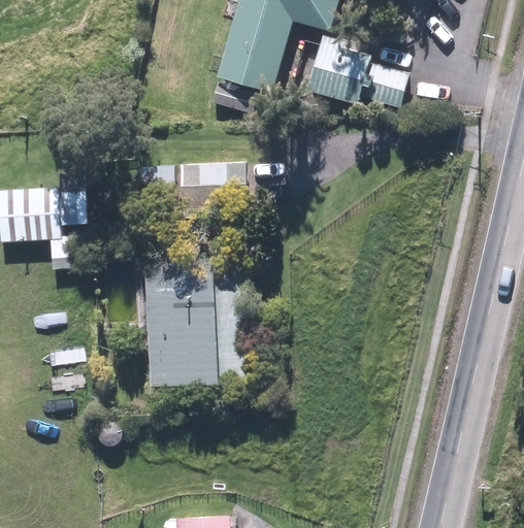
[(237,0),(217,76),(271,92),(292,20),(329,30),(337,0),(237,0)]
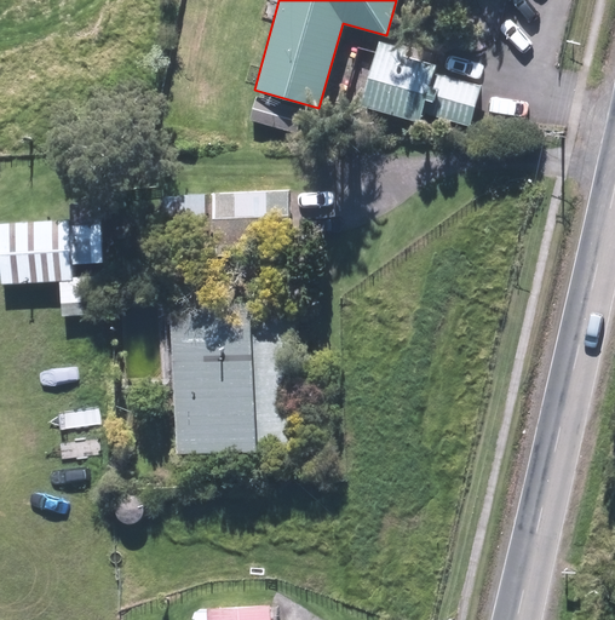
[(420,114),(467,127),(478,87),(431,73),(434,65),(401,56),(403,47),(378,41),(360,105),(418,121),(420,114)]
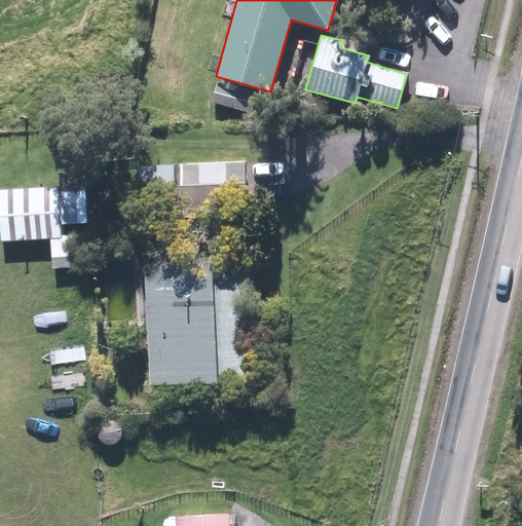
[(222,101),(241,105),(245,92),(225,87),(222,101)]
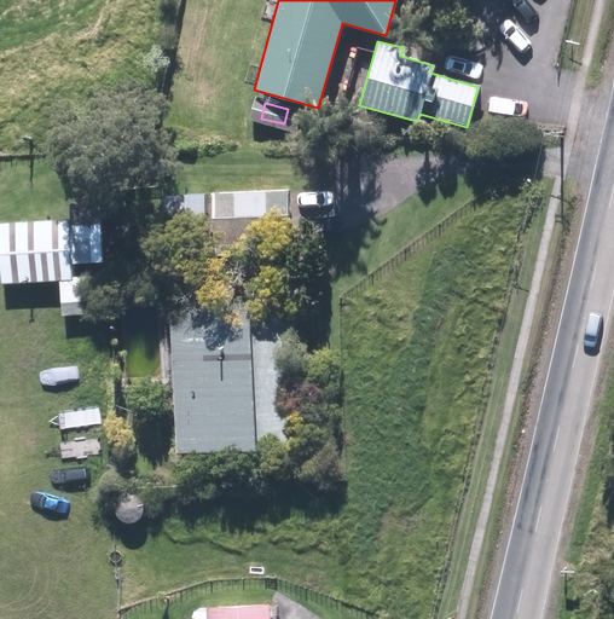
[(288,190),(210,192),(174,194),(174,198),(157,200),(157,217),(174,215),(174,220),(212,220),(212,250),(216,254),(227,254),(231,250),(231,242),(289,239),(288,190)]
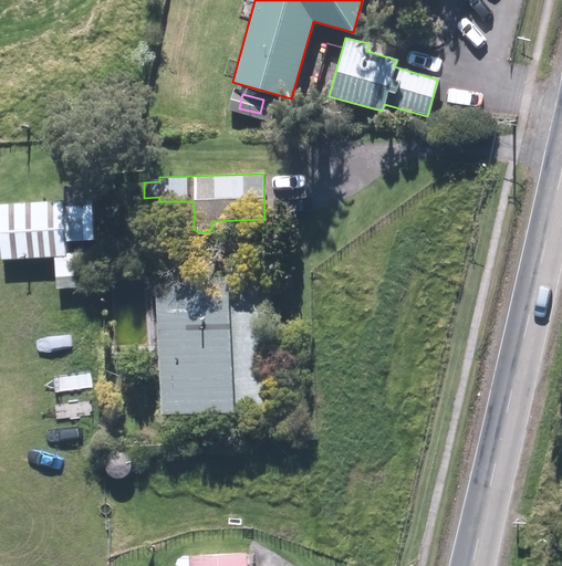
[(0,259),(65,255),(62,200),(0,205),(0,259)]
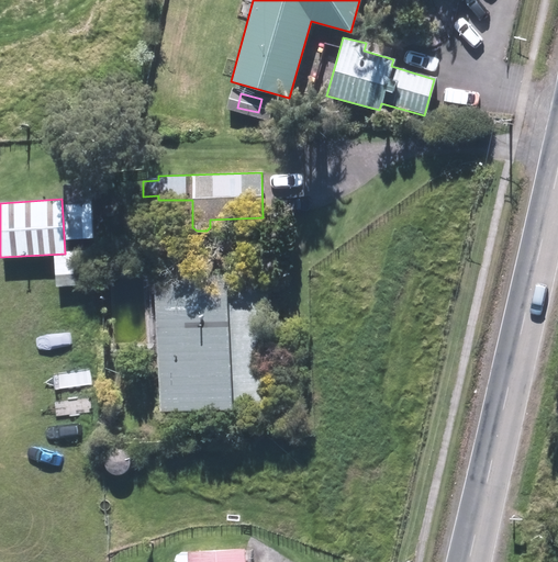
[(25,271),(36,271),(36,260),(25,260),(25,271)]
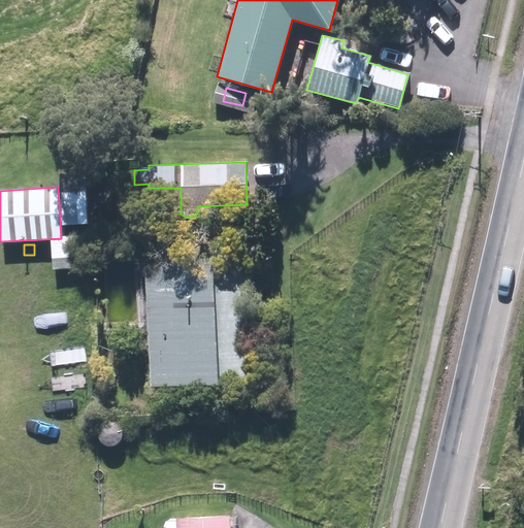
[(144,259),(151,386),(255,381),(249,254),(144,259)]
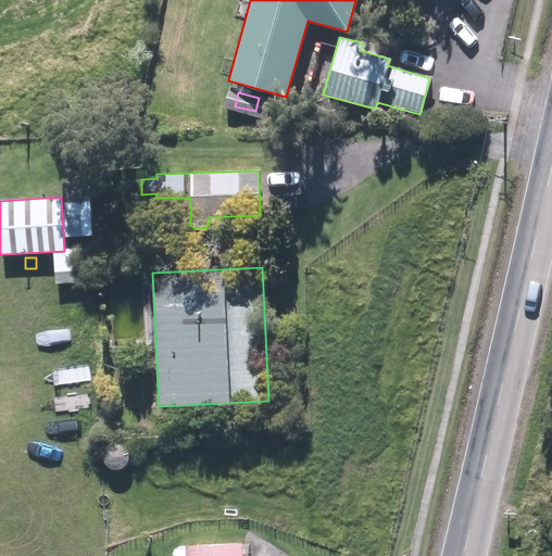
[(104,363),(111,378),(125,374),(120,357),(104,363)]
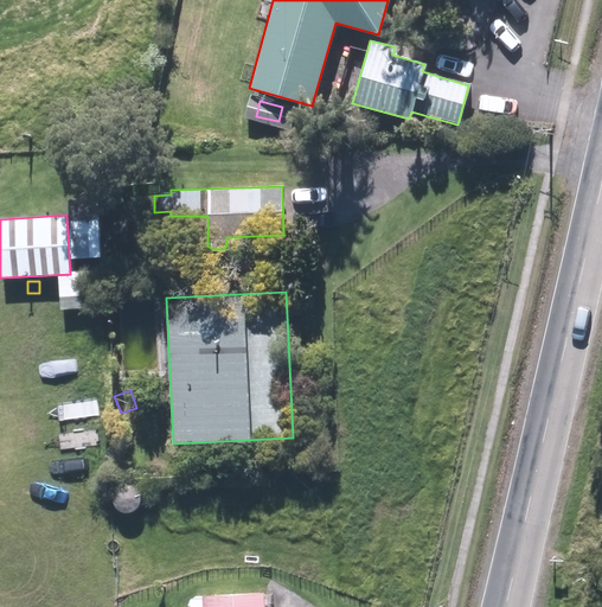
[(263,606),(263,592),(190,596),(190,606),(263,606)]
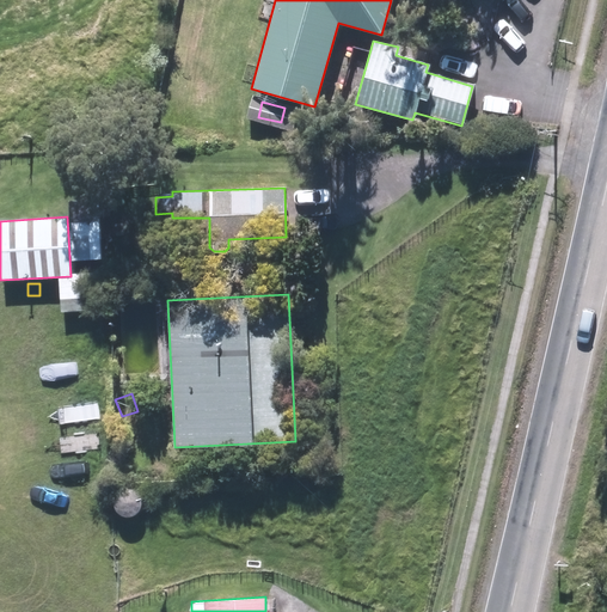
All buildings are outlined.
